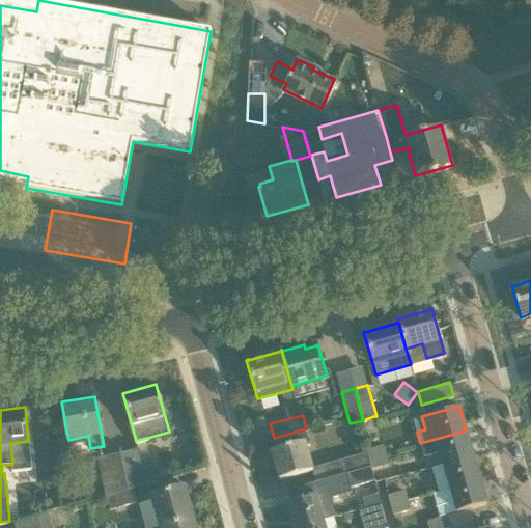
[(274,438),(276,448),(272,449),(279,478),(313,469),(307,444),(311,443),(307,428),(274,438)]
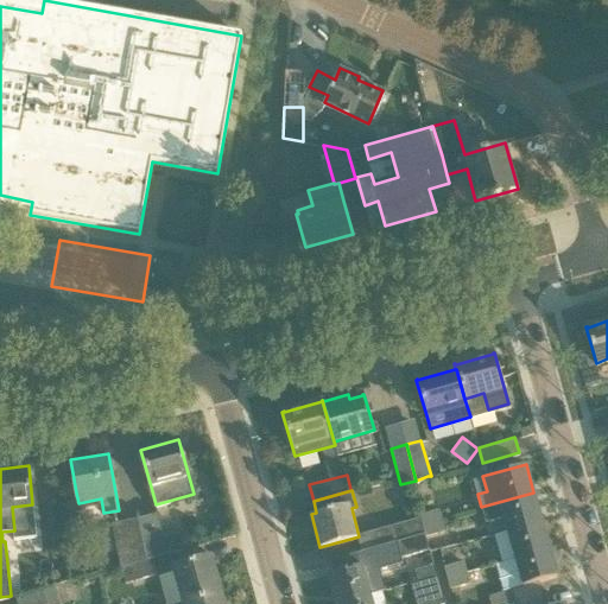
[(542,520),(533,493),(481,507),(485,521),(504,515),(507,529),(542,520)]
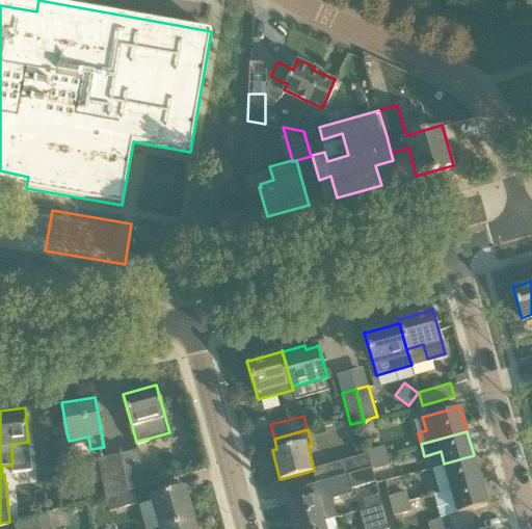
[(388,454),(384,445),(368,449),(371,459),(388,454)]
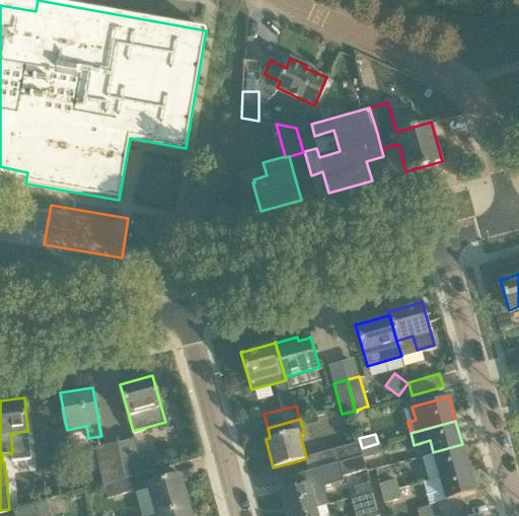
[(118,441),(125,476),(129,476),(156,468),(152,453),(140,457),(135,437),(118,441)]
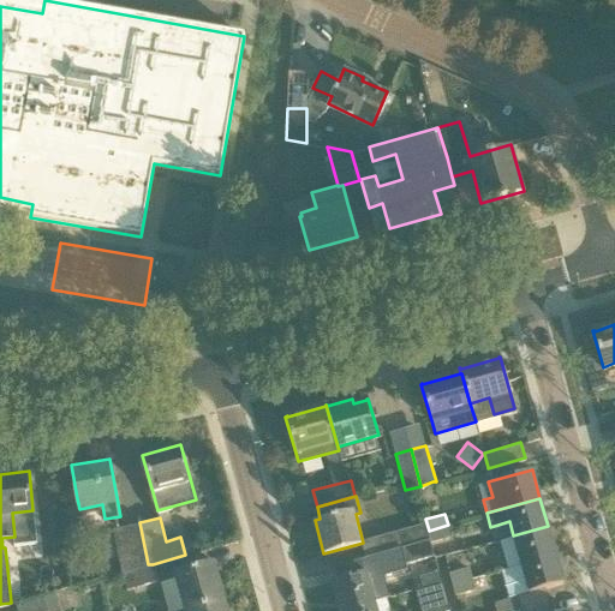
[(396,529),(401,547),(429,539),(424,521),(396,529)]
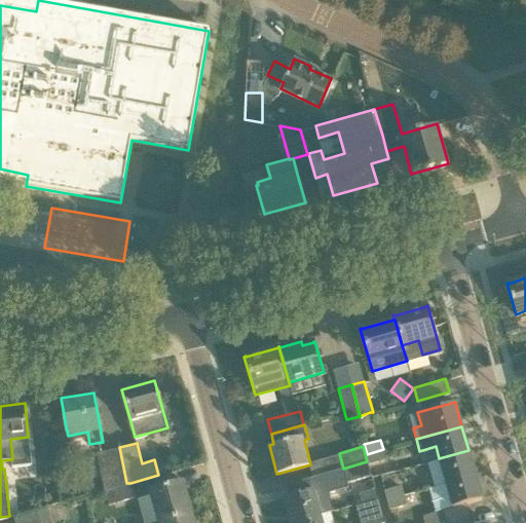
[(97,451),(104,490),(126,483),(119,447),(97,451)]
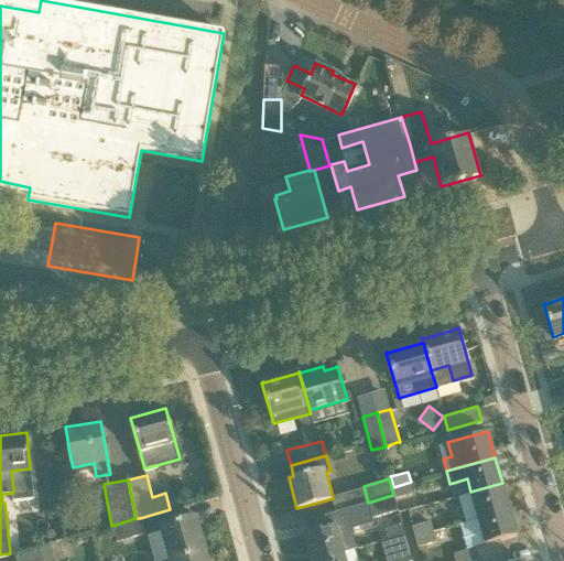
[(411,482),(393,487),(396,497),(413,492),(411,482)]
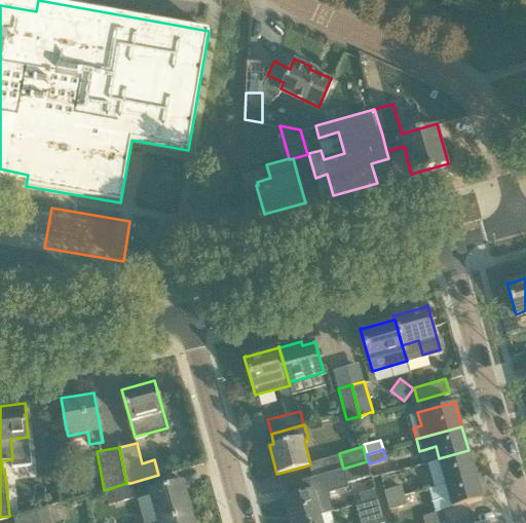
[(475,474),(468,450),(439,458),(446,482),(475,474)]
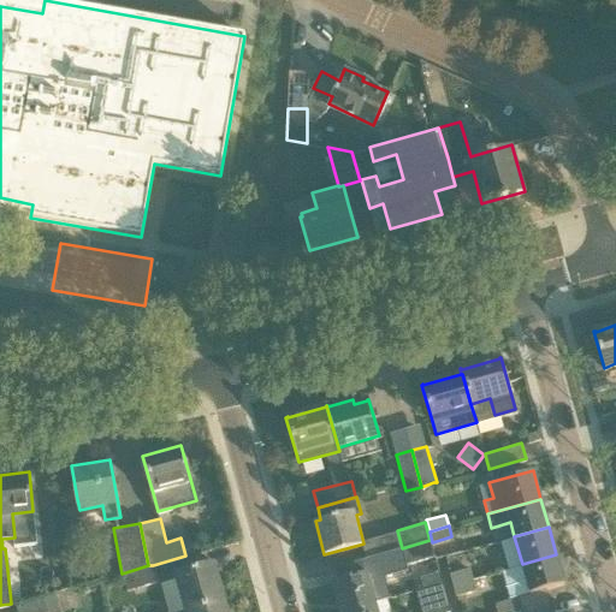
[(402,548),(406,563),(434,554),(430,540),(402,548)]
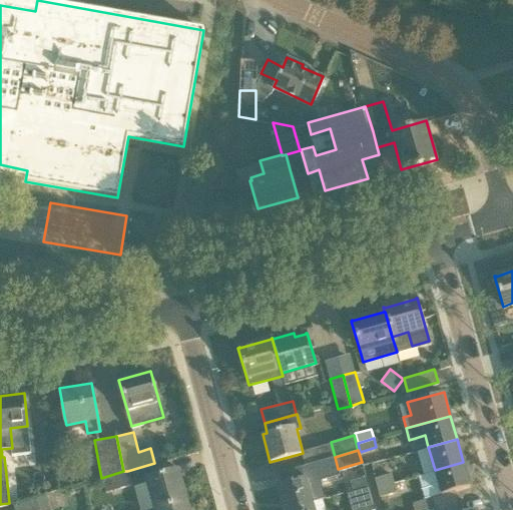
[(470,485),(463,462),(435,470),(441,493),(470,485)]
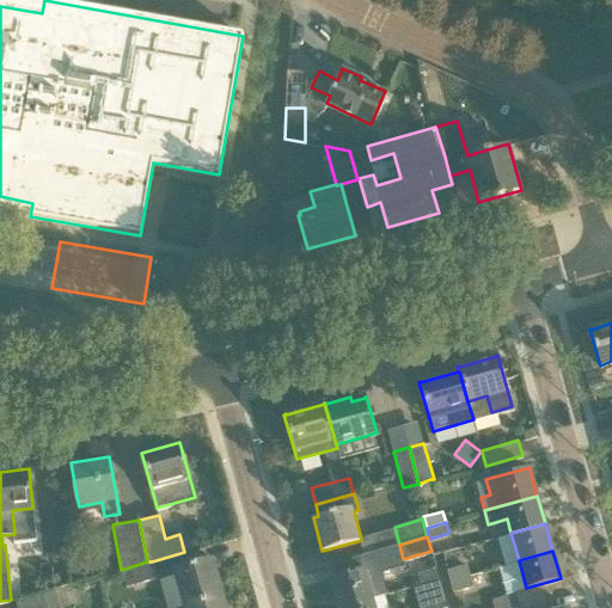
[(173,570),(184,607),(224,597),(213,559),(173,570)]
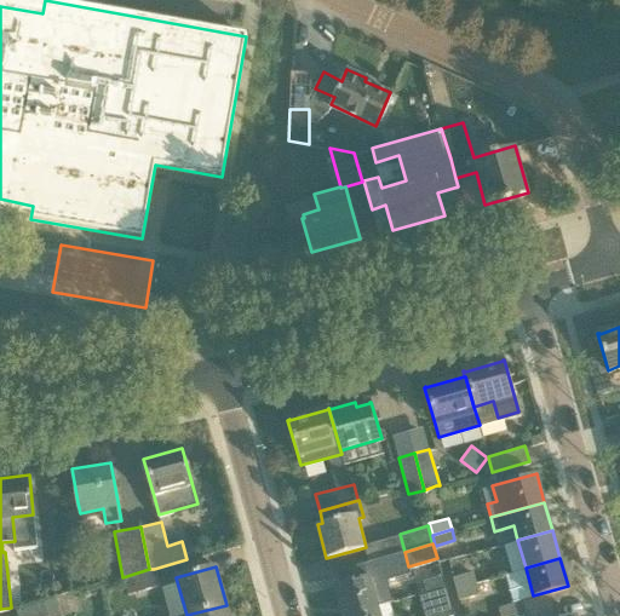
[(149,569),(122,577),(127,593),(158,585),(154,569),(149,569)]
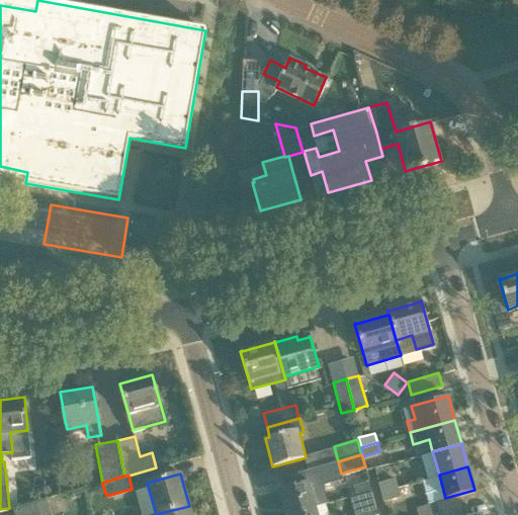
[(380,492),(398,487),(395,477),(377,482),(380,492)]
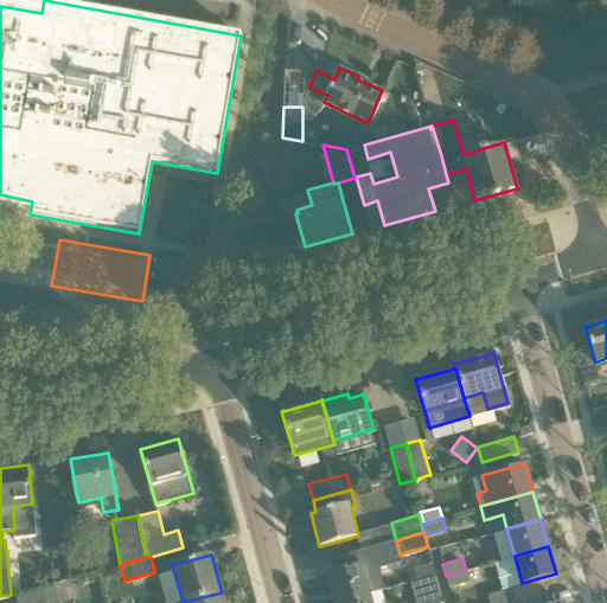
[(416,578),(435,572),(433,562),(413,566),(416,578)]
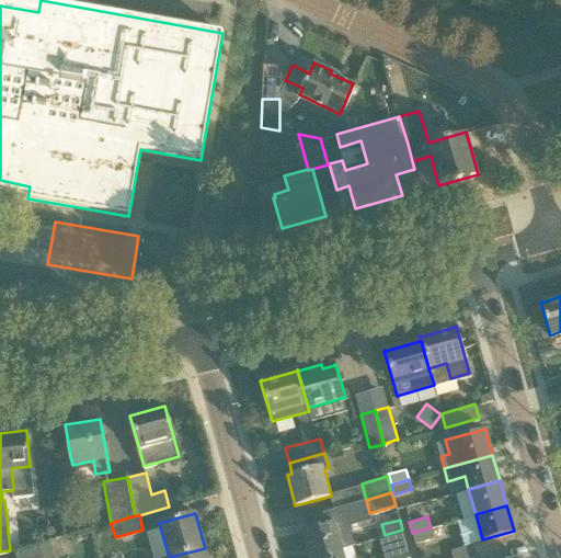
[(302,531),(310,556),(341,548),(341,547),(334,521),(302,531)]
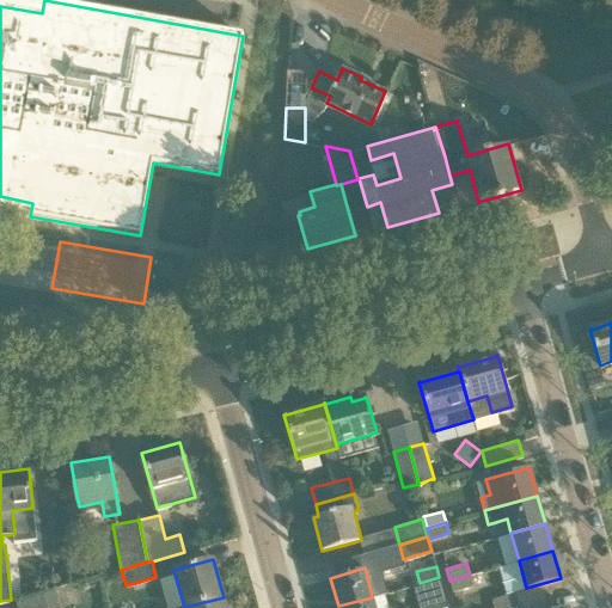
[(473,585),(470,575),(450,581),(452,591),(473,585)]
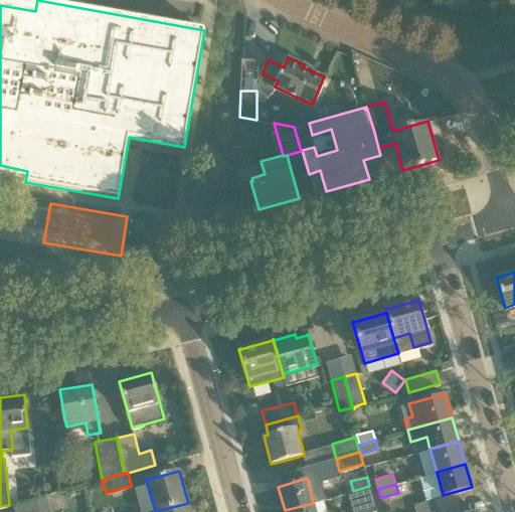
[(353,491),(358,511),(368,511),(376,510),(369,486),(353,491)]
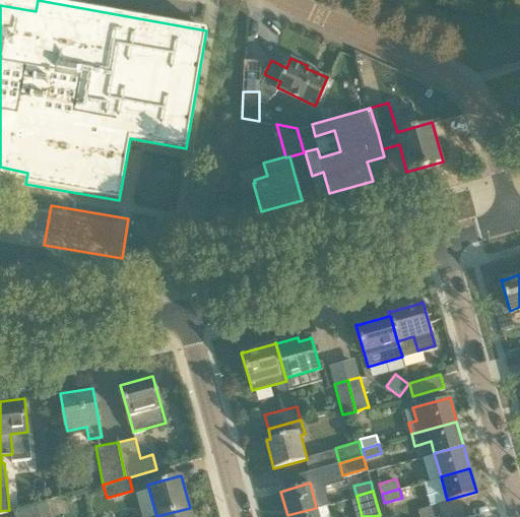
[(41,516),(51,516),(47,500),(37,502),(41,516)]
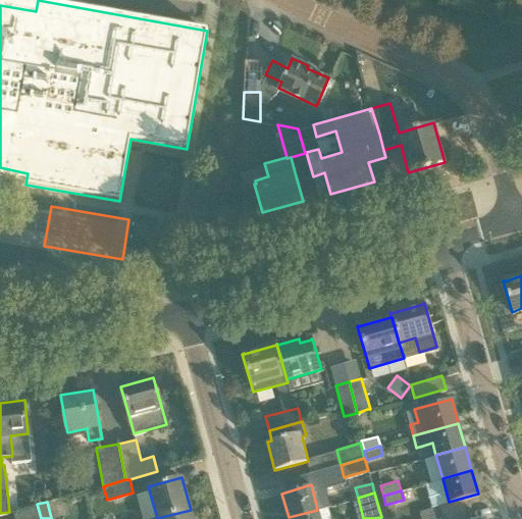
[(41,518),(37,504),(12,511),(15,518),(14,518),(41,518)]
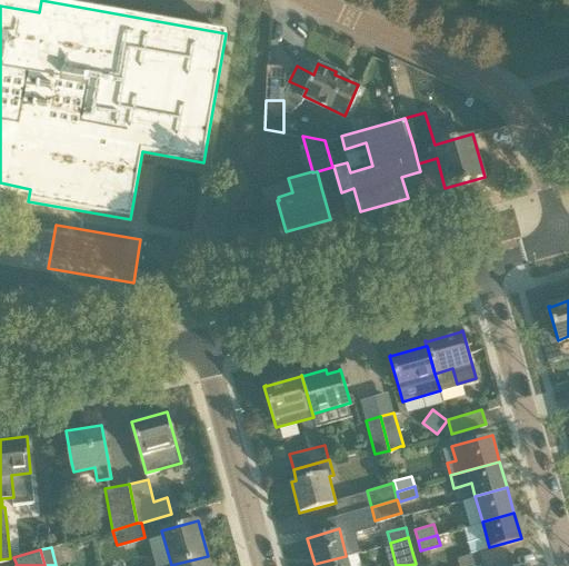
[(315,565),(360,565),(357,553),(346,555),(346,556),(315,564),(315,565)]
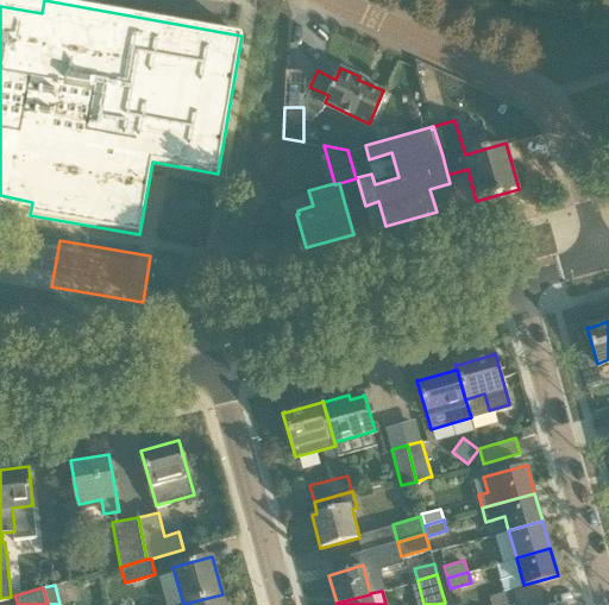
[(183,604),(225,604),(223,594),(183,604)]
